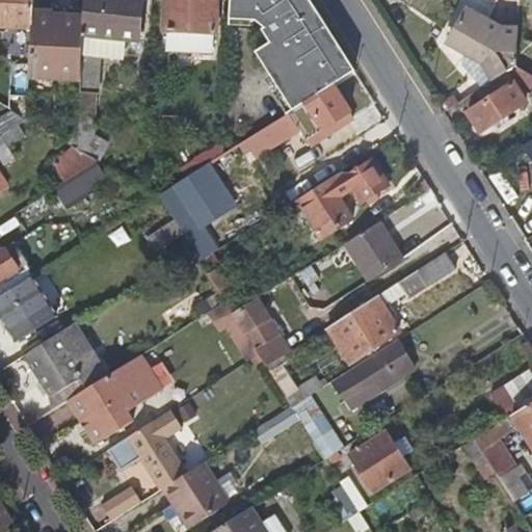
[(0,0),(0,30),(33,31),(34,10),(34,0),(0,0)]
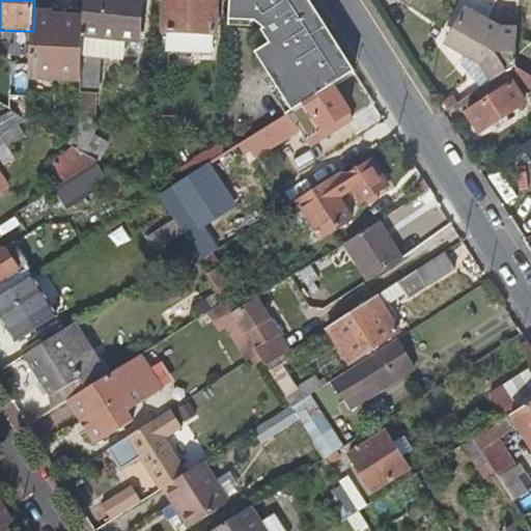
[(82,81),(81,95),(94,95),(95,83),(99,83),(101,58),(101,51),(93,50),(94,36),(112,36),(126,36),(141,37),(141,0),(85,0),(84,21),(82,81)]
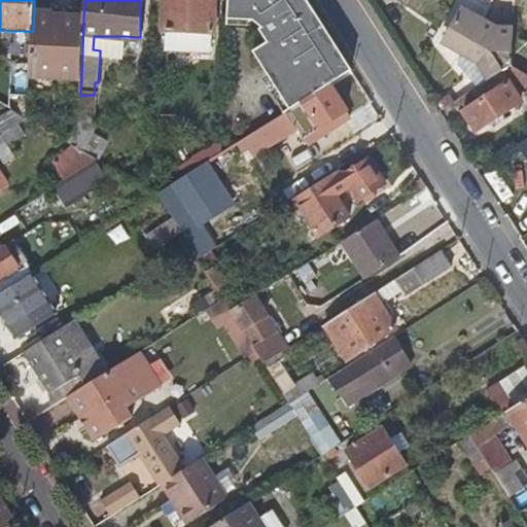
[(163,0),(163,33),(166,33),(166,48),(210,49),(211,35),(213,35),(215,0),(163,0)]
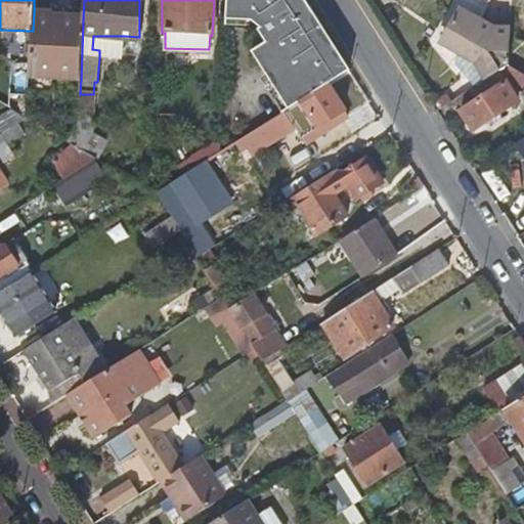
[(227,0),(227,20),(253,20),(261,29),(259,30),(267,43),(253,52),(289,110),(301,102),(328,86),(350,72),(304,0),(227,0)]
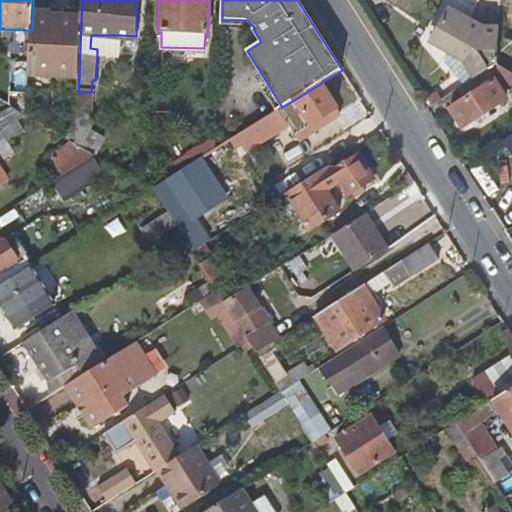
[(511,1),(498,1),(497,27),(511,27),(511,36),(511,1)]
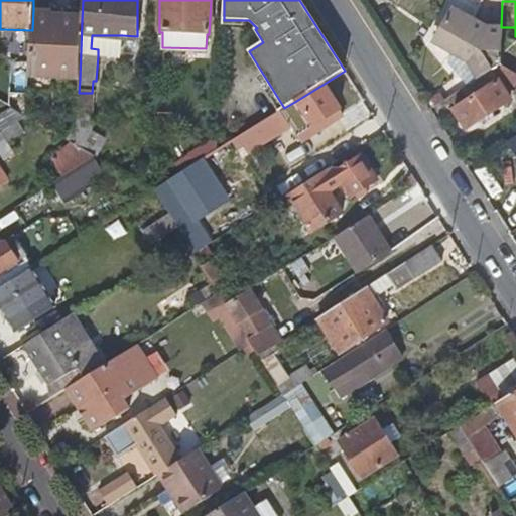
[(32,30),(30,77),(80,79),(82,20),(47,19),(48,11),(33,10),(32,30)]
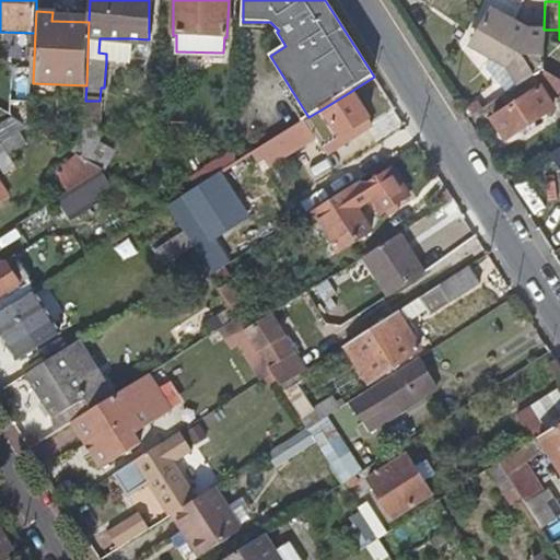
[(498,98),(533,77),(543,71),(544,30),(522,30),(513,23),(510,27),(503,23),(500,28),(487,22),(473,48),(490,58),(478,80),(490,86),(498,98)]
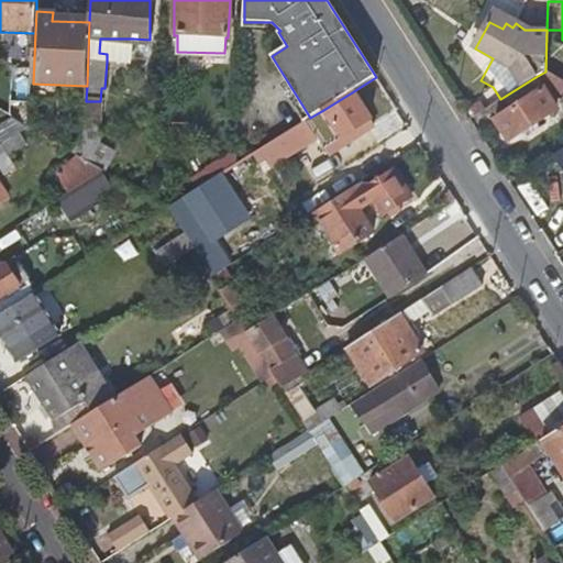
[(107,54),(107,62),(131,63),(133,39),(119,39),(100,39),(99,53),(107,54)]
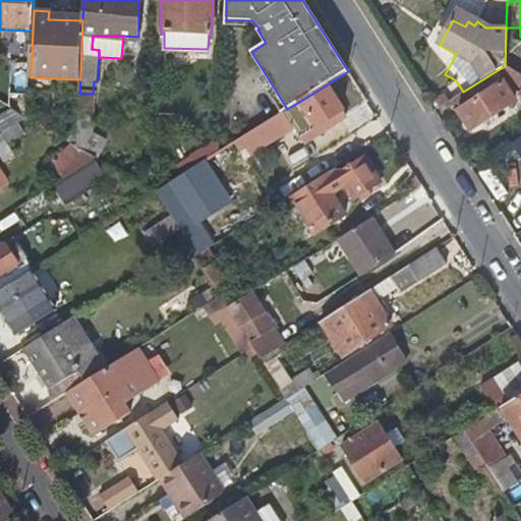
[(503,82),(496,71),(463,92),(470,103),(503,82)]
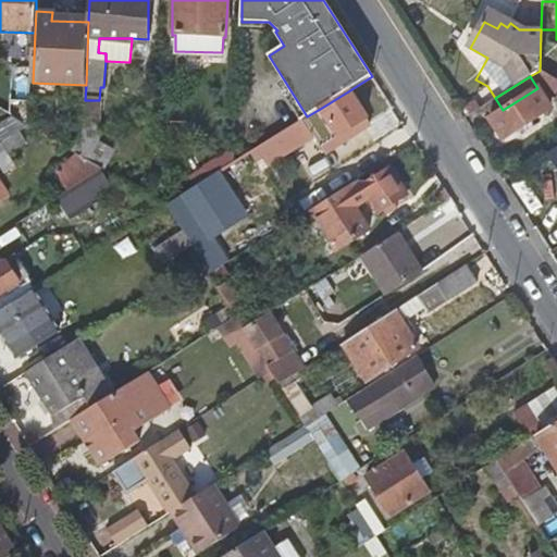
[(549,109),(537,88),(503,110),(491,119),(504,139),(549,109)]
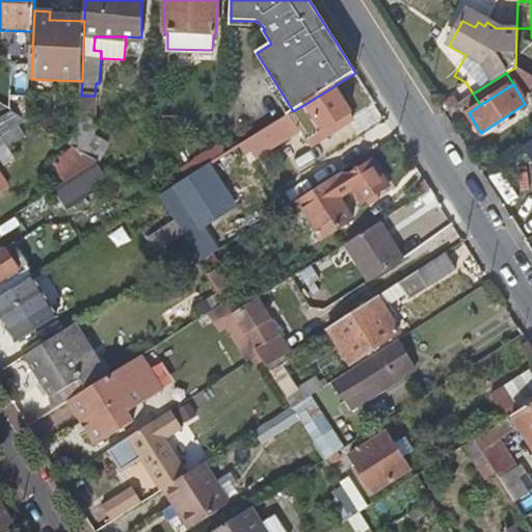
[(333,87),(306,104),(321,128),(306,139),(312,147),(353,120),(348,111),(333,87)]
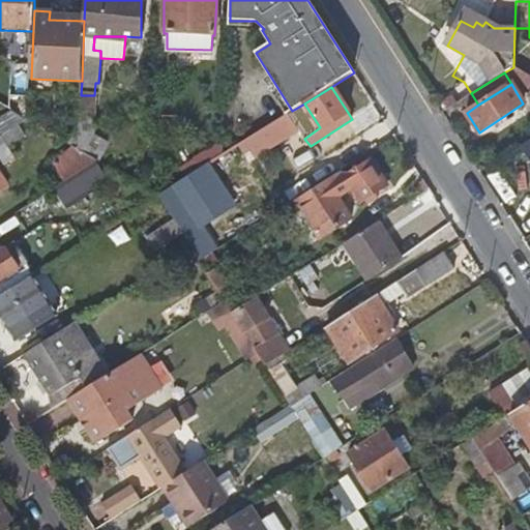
[(29,120),(30,96),(9,94),(8,109),(13,112),(29,120)]
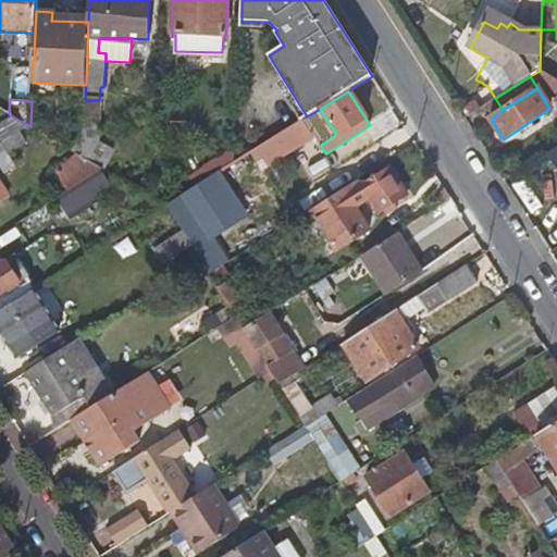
[(99,140),(99,100),(85,100),(83,157),(103,170),(104,170),(116,149),(99,140)]
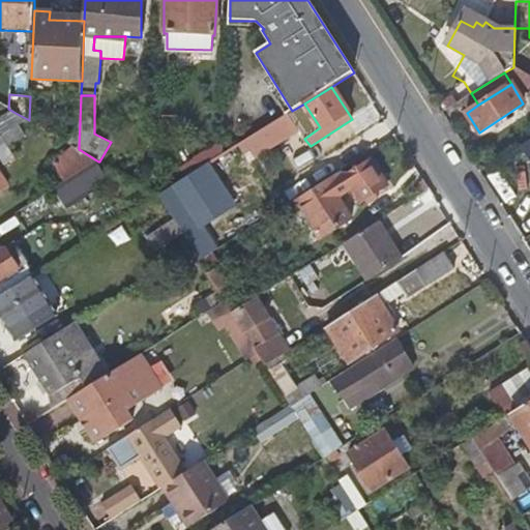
[(320,127),(304,104),(292,111),(288,114),(304,139),(320,127)]
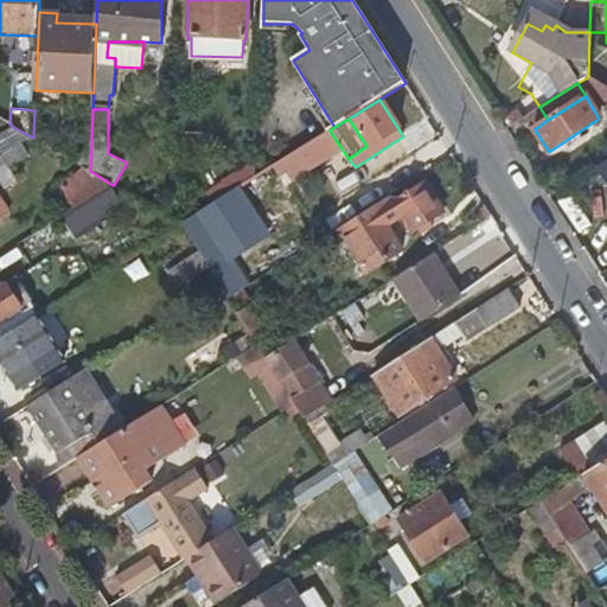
[(33,138),(16,128),(0,136),(0,158),(2,157),(33,138)]
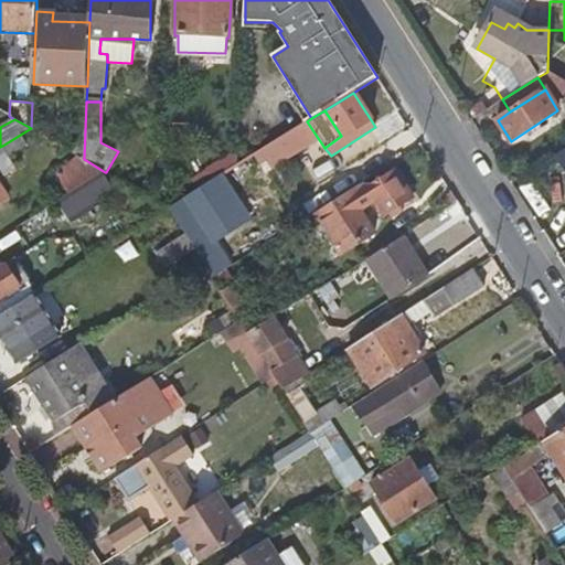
[(304,124),(260,151),(268,166),(313,137),(304,124)]
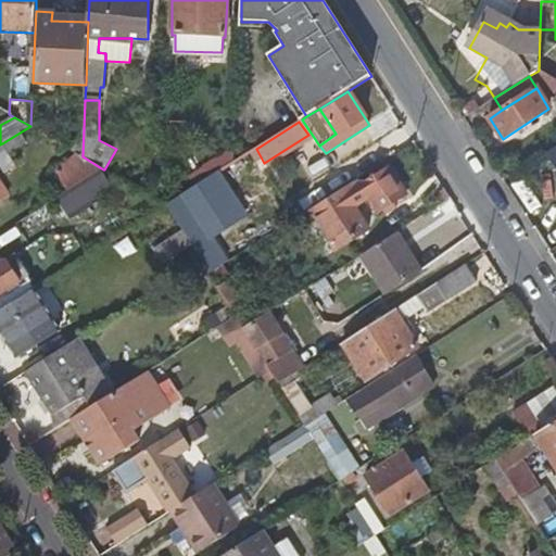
[(2,143),(0,144),(0,162),(9,175),(19,168),(2,143)]
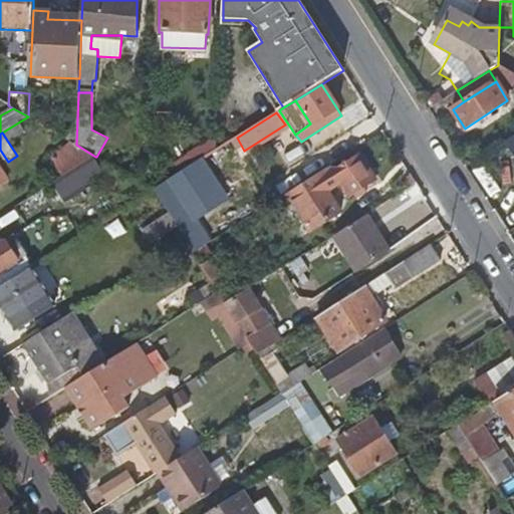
[(174,162),(182,173),(202,160),(217,151),(217,136),(174,162)]
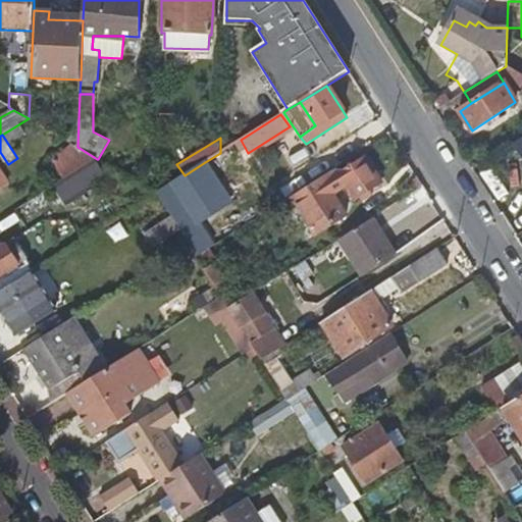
[(521,138),(512,144),(521,159),(521,158),(521,138)]
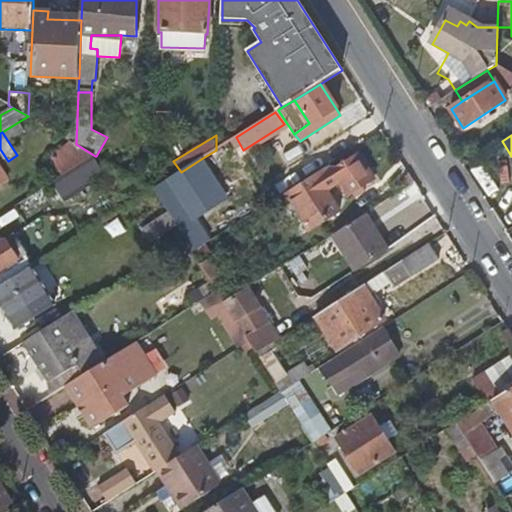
[(95,156),(76,144),(56,159),(65,174),(90,159),(95,156)]
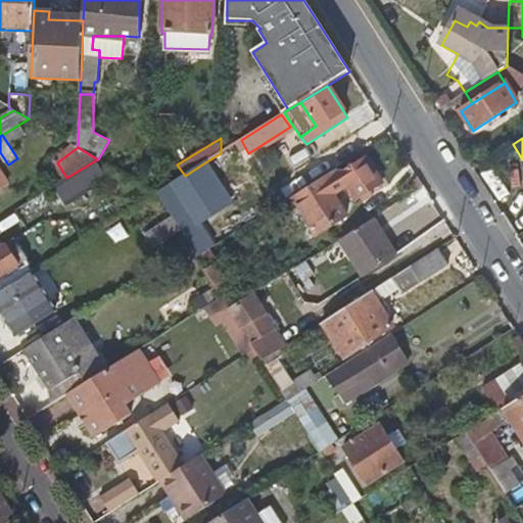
[(314,184),(290,199),(315,237),(344,219),(330,197),(344,188),(353,201),(381,185),(364,158),(337,176),(334,171),(314,184)]
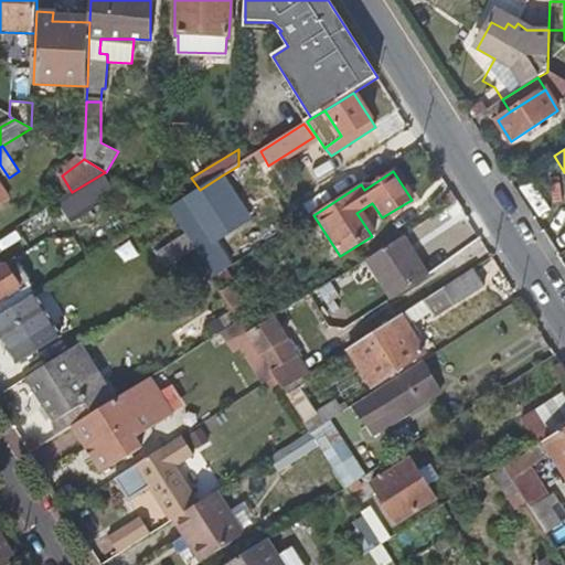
[(99,176),(72,192),(55,203),(63,215),(106,187),(99,176)]
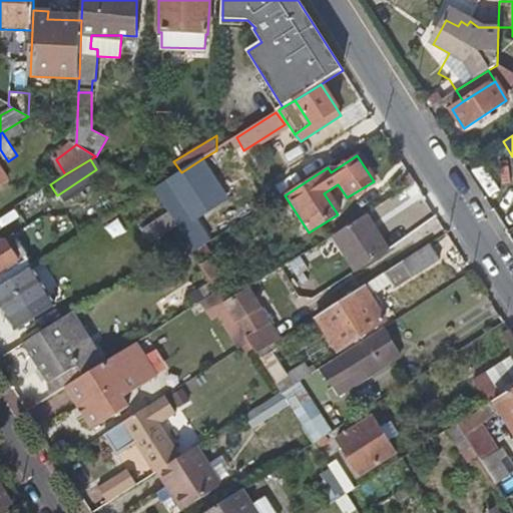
[(221,191),(201,159),(181,172),(162,184),(191,229),(221,209),(214,199),(216,198),(214,196),(221,191)]
